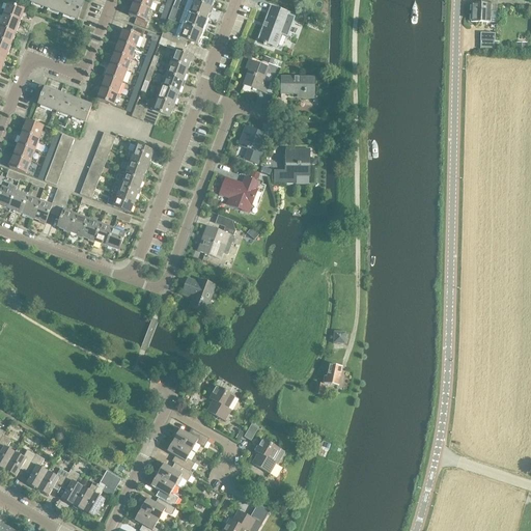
[(83,20),(88,5),(75,0),(30,0),(30,2),(78,21),(79,18),(83,20)]
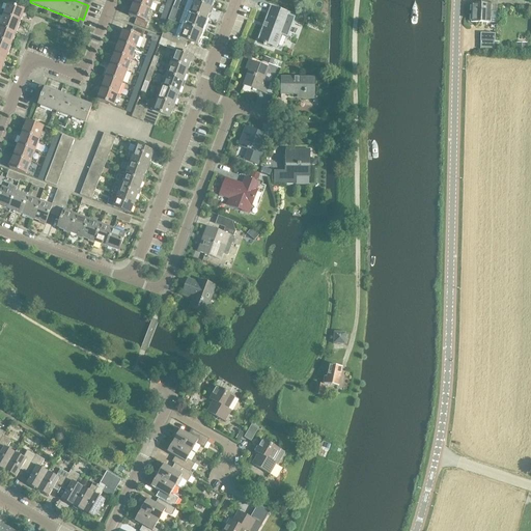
[(134,0),(133,4),(149,10),(152,0),(134,0)]
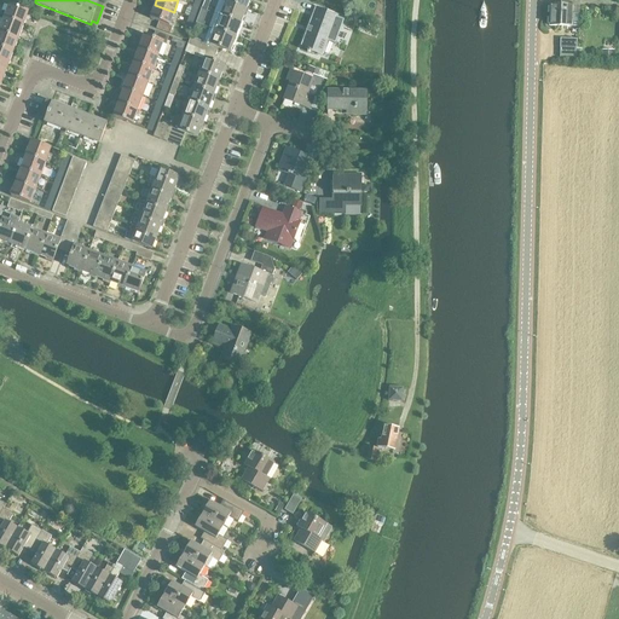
[(220,16),(241,24),(246,10),(226,1),(220,16)]
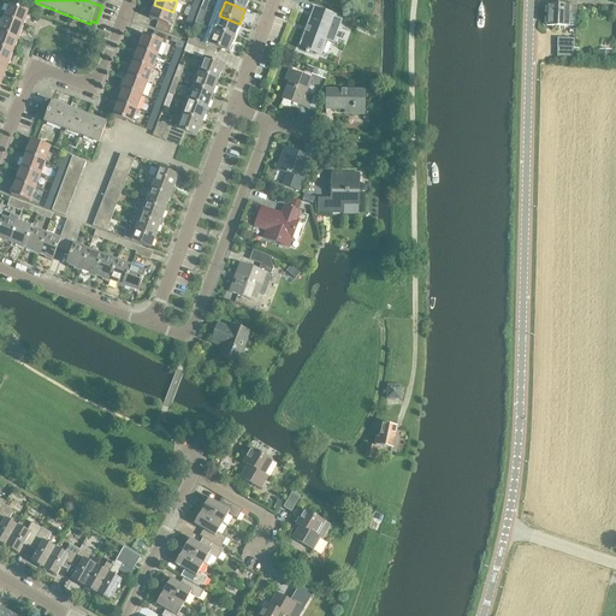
[(193,4),(188,17),(194,19),(199,6),(193,4)]
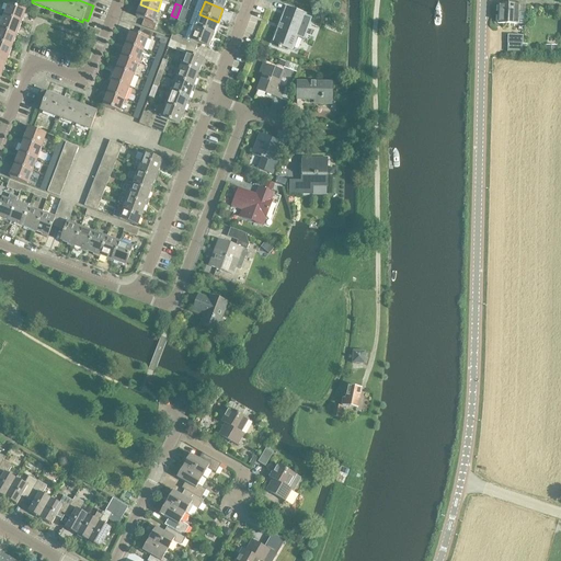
[(8,4),(3,16),(21,23),(25,11),(8,4)]
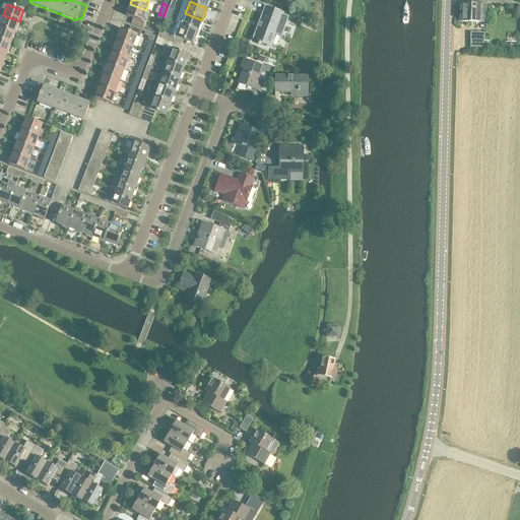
[(131,24),(142,28),(145,22),(142,21),(146,10),(130,4),(126,15),(133,18),(131,24)]
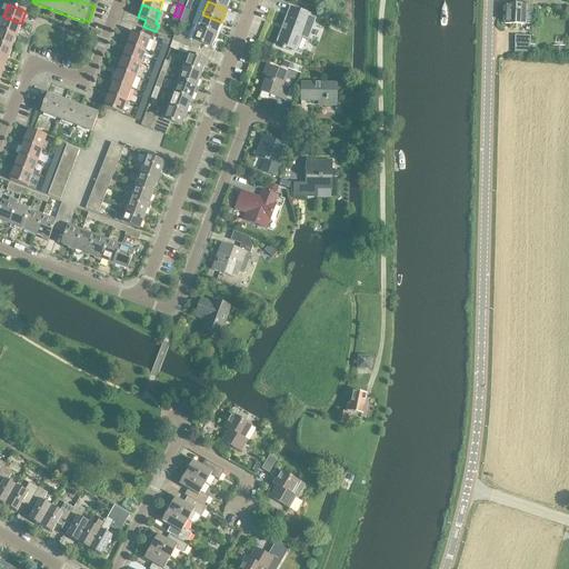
[(523,25),(523,13),(532,13),(532,6),(525,5),(525,6),(507,5),(506,23),(523,25)]
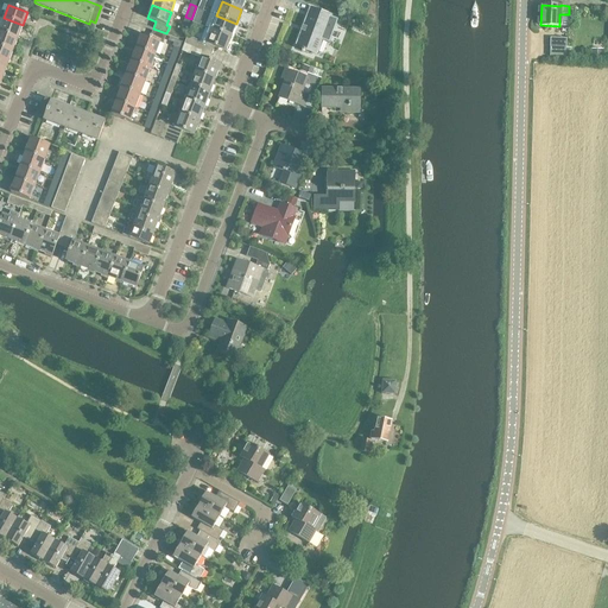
[(203,11),(197,8),(192,23),(197,25),(203,11)]
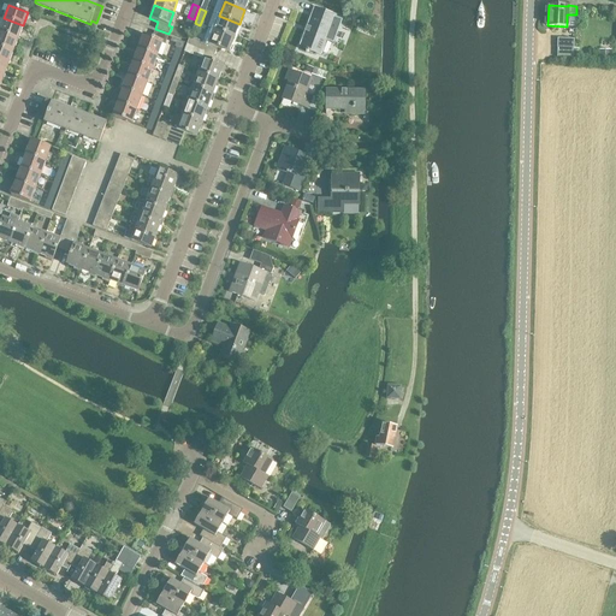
[(306,31),(300,47),(307,49),(306,52),(308,53),(309,51),(321,55),(326,41),(333,43),(342,21),(335,18),(336,17),(314,9),(314,10),(315,11),(313,17),(311,17),(307,28),(308,28),(307,33),(306,31)]
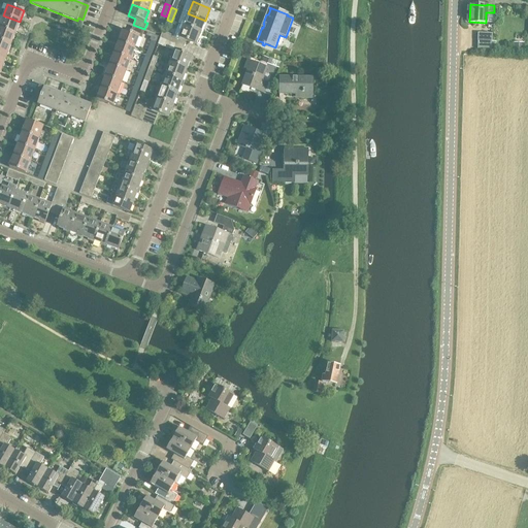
[(184,26),(200,32),(205,21),(188,13),(184,26)]
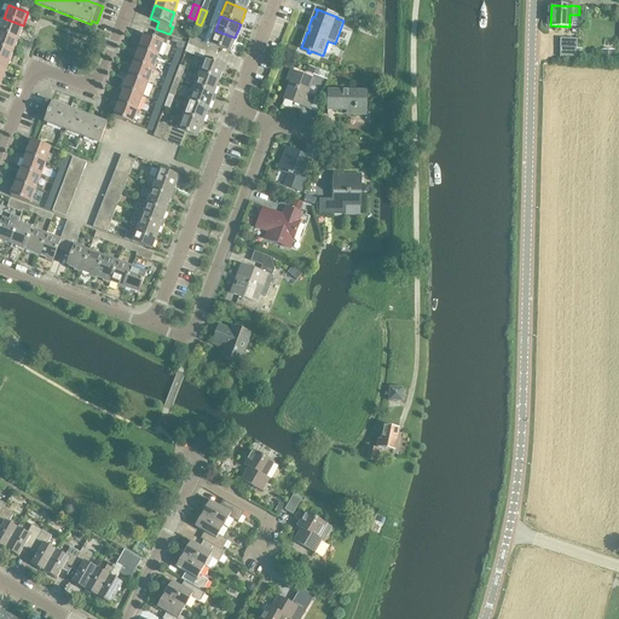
[(184,30),(189,33),(190,33),(195,19),(189,17),(184,30)]
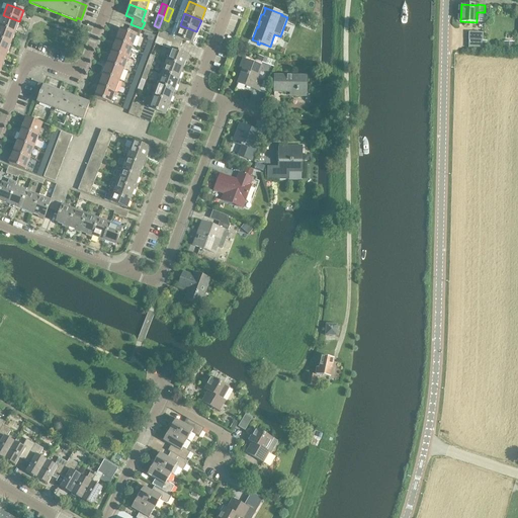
[(0,23),(0,26),(15,32),(19,21),(3,15),(0,23)]
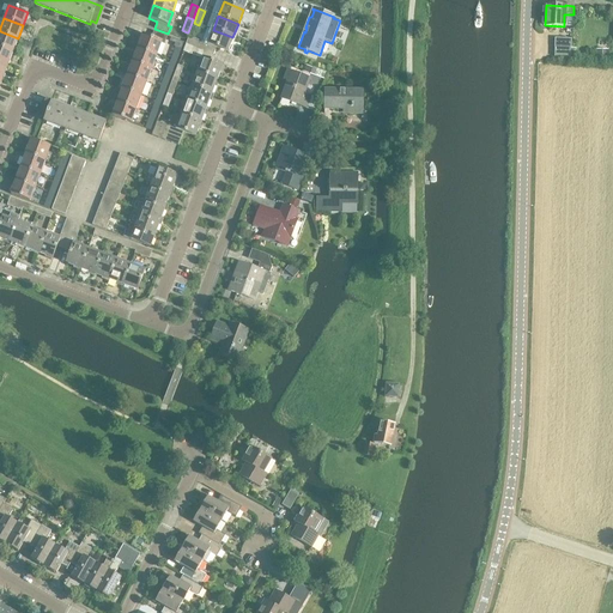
[(377,35),(380,28),(372,25),(370,32),(377,35)]
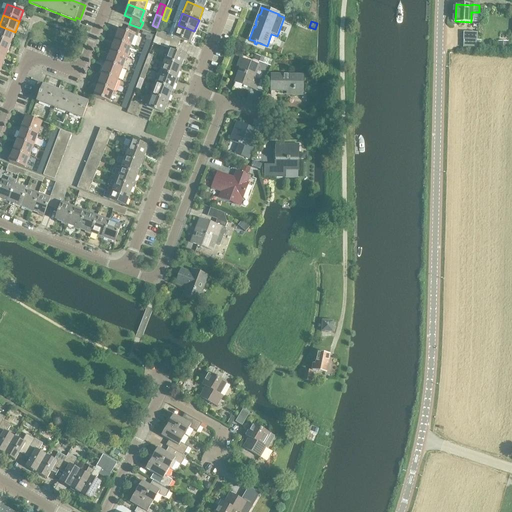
[(155,37),(176,45),(179,39),(190,43),(194,31),(178,25),(174,36),(157,30),(155,37)]
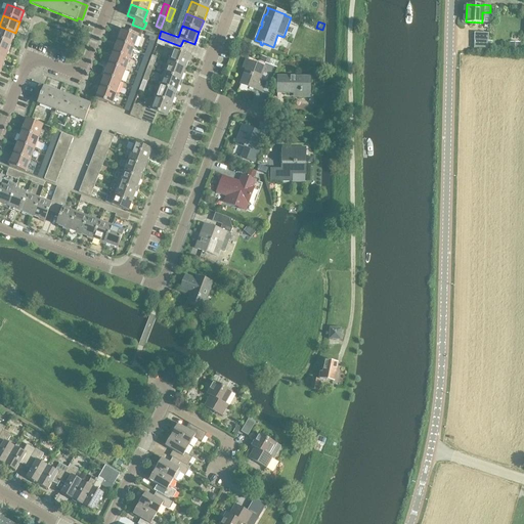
[(0,41),(10,45),(15,33),(0,27),(0,41)]
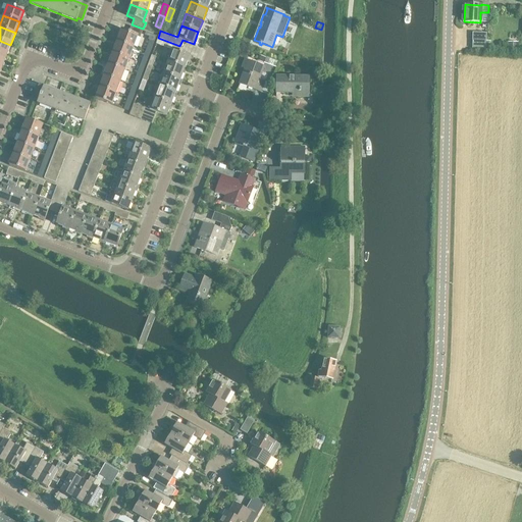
[(143,31),(131,27),(128,32),(121,29),(116,42),(133,48),(138,36),(140,37),(143,31)]
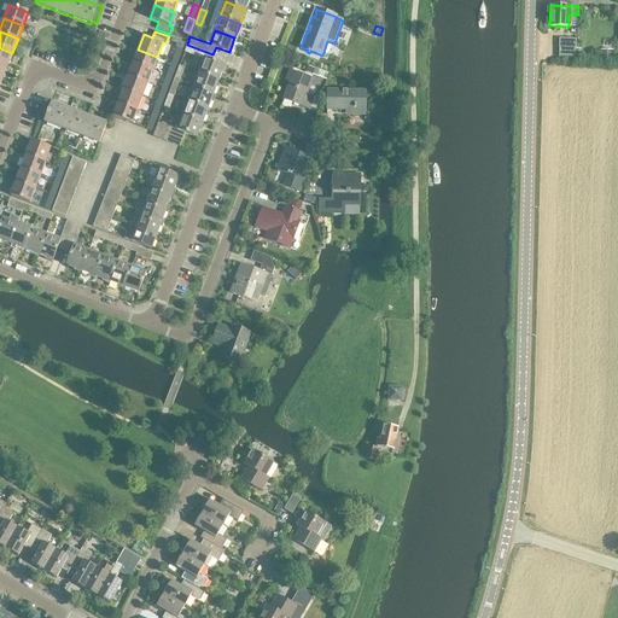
[(575,48),(575,39),(559,39),(559,47),(575,48)]
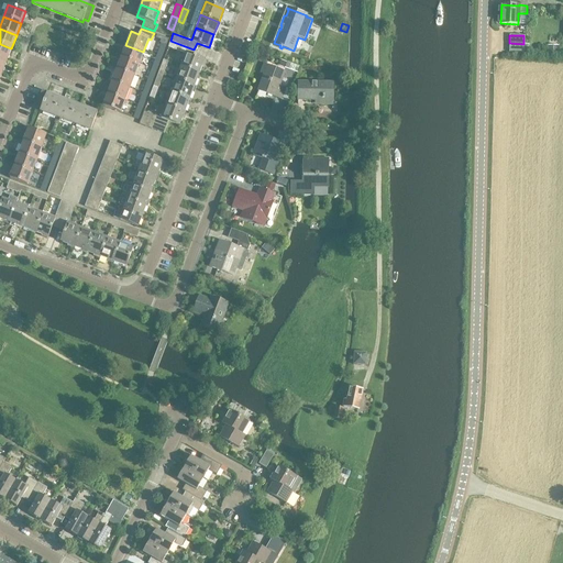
[(180,67),(199,74),(205,61),(191,55),(194,50),(170,41),(168,47),(186,54),(180,67)]
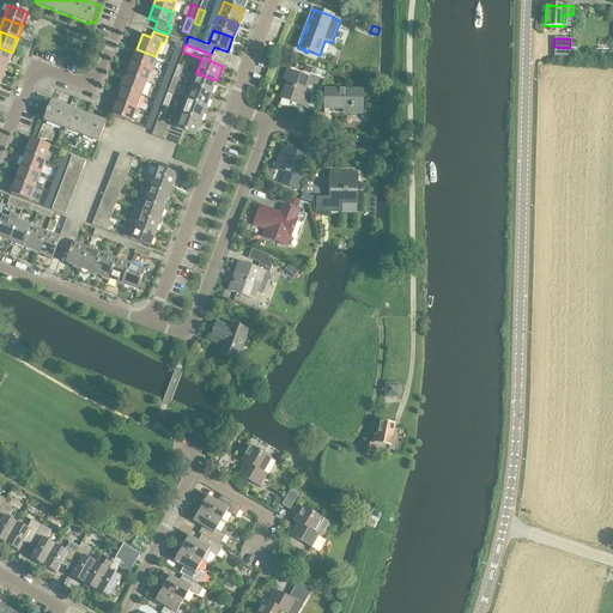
[(0,64),(7,66),(12,53),(0,48),(0,64)]
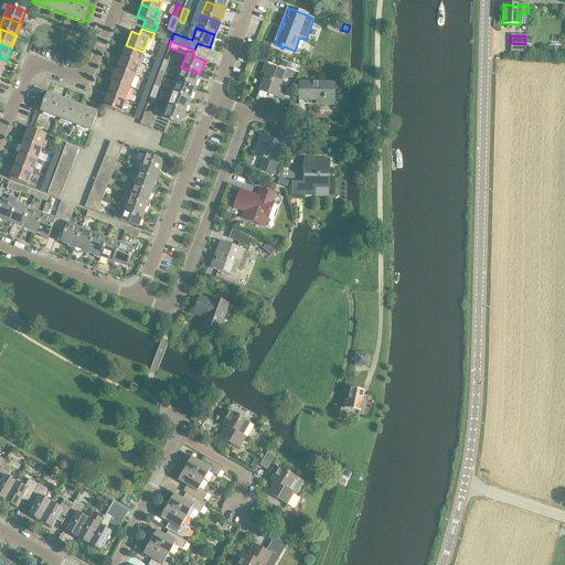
[(162,44),(157,56),(162,59),(167,45),(162,44)]
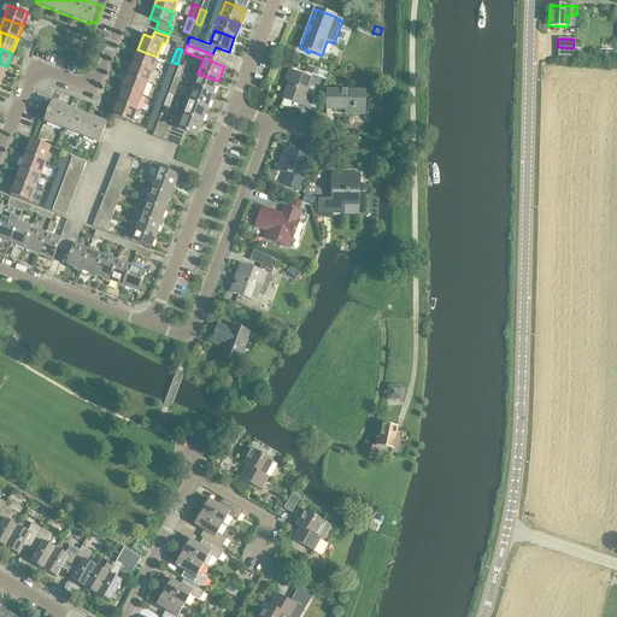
[(133,63),(152,70),(157,57),(137,50),(133,63)]
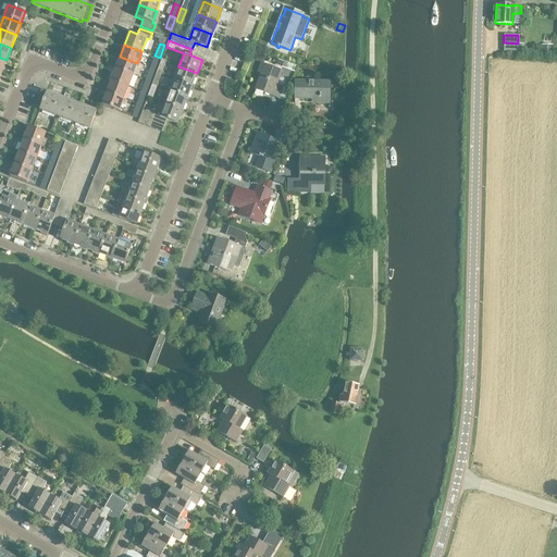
[(155,56),(150,67),(156,70),(160,58),(155,56)]
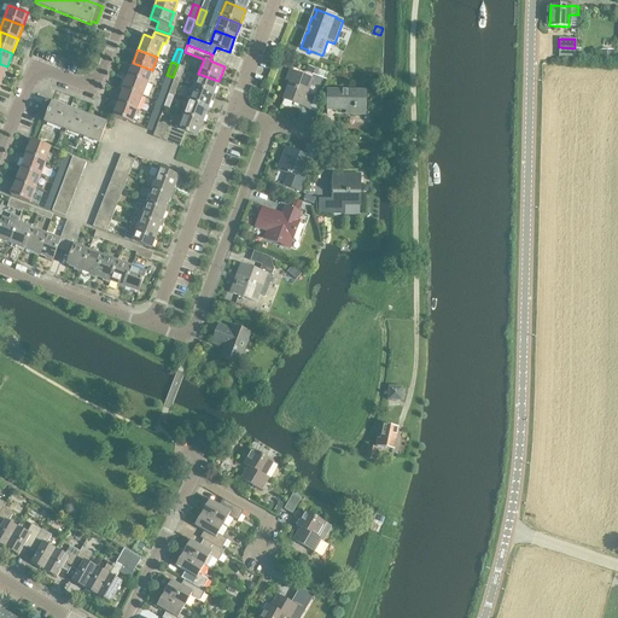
[(128,76),(147,83),(152,70),(133,63),(128,76)]
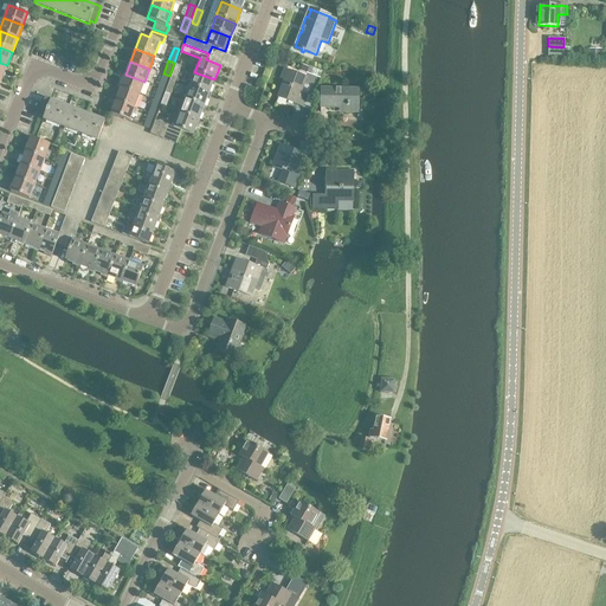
[(171,78),(176,81),(181,66),(175,64),(171,78)]
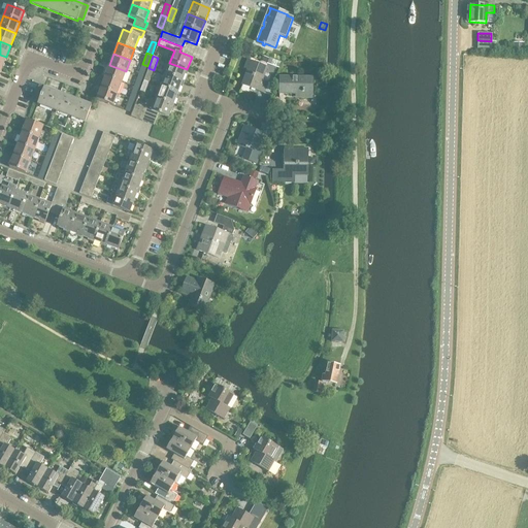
[(246,70),(241,85),(264,94),(268,83),(263,80),(268,67),(267,67),(262,65),(246,60),(243,68),(246,70)]
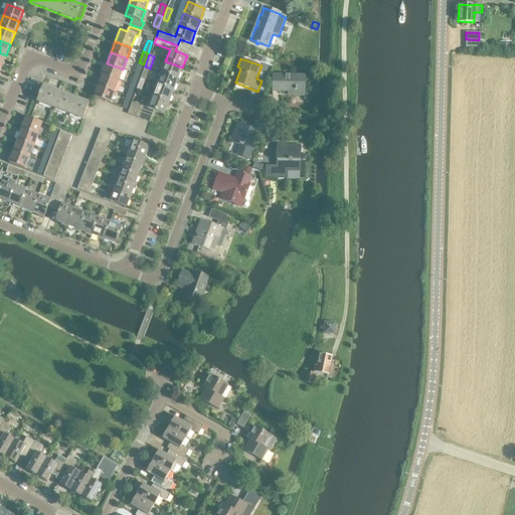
[(161,72),(178,79),(182,67),(165,61),(161,72)]
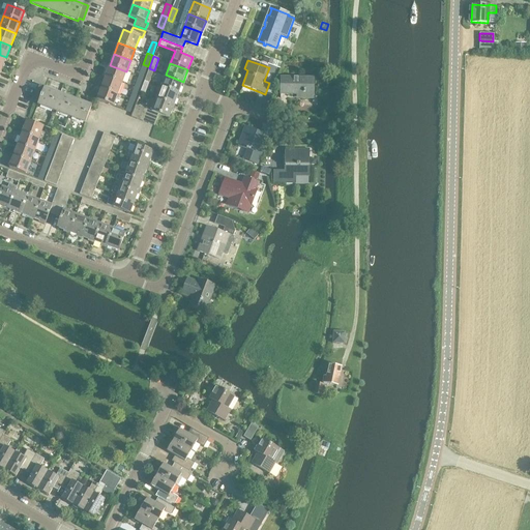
[(143,64),(139,76),(143,78),(148,66),(143,64)]
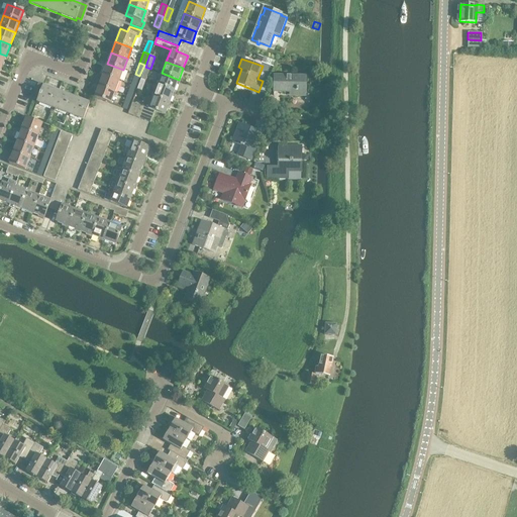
[(103,75),(119,81),(123,70),(107,64),(103,75)]
